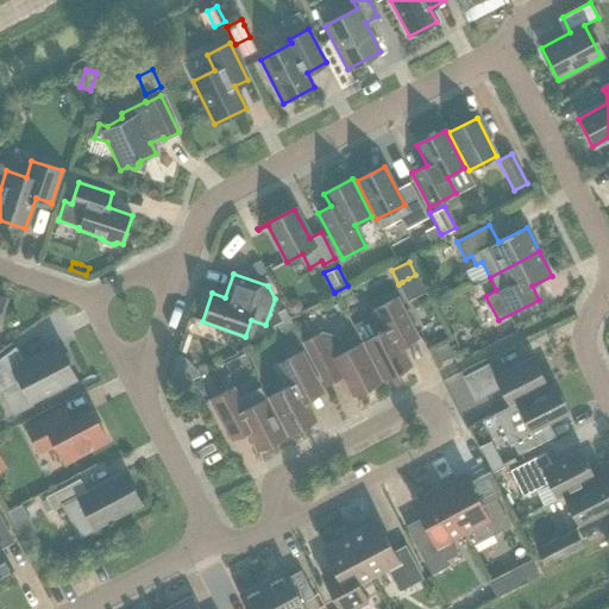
[(383,381),(410,366),(401,346),(418,337),(397,299),(371,312),(377,336),(363,343),(383,381)]
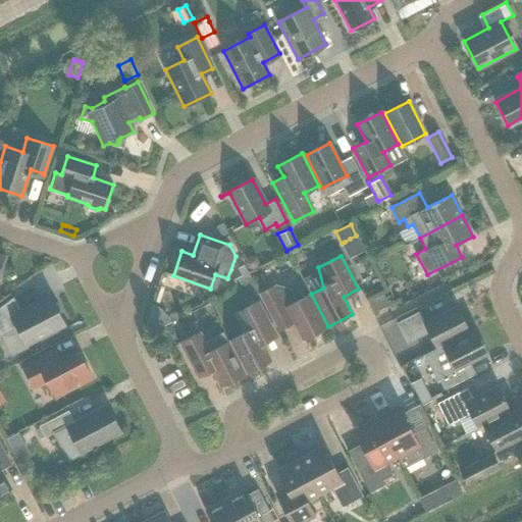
[(271,277),(265,265),(250,272),(257,284),(271,277)]
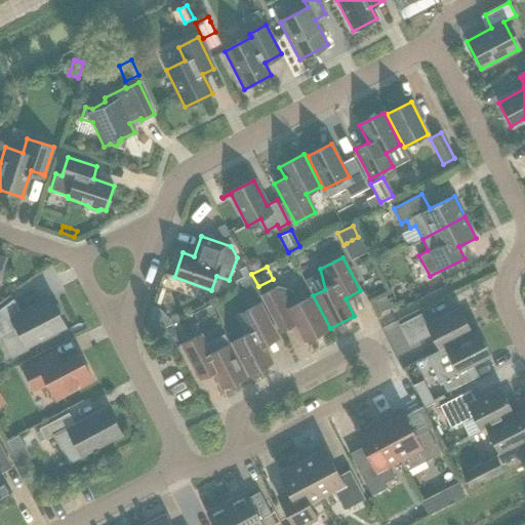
[(277,286),(259,295),(280,333),(295,325),(304,341),(328,329),(311,296),(298,303),(292,291),(277,286)]
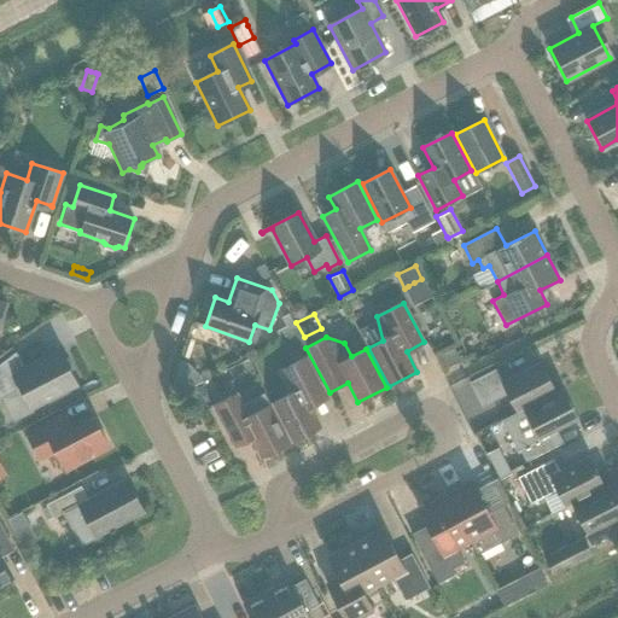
[(441,355),(447,368),(460,361),(454,349),(441,355)]
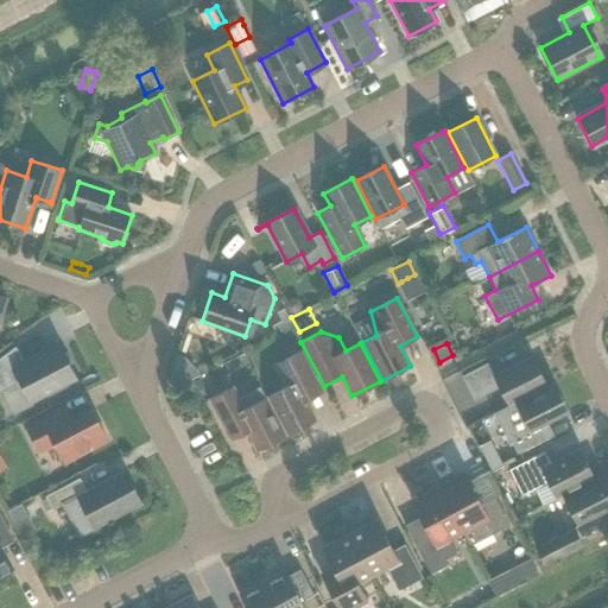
[(16,347),(0,358),(0,392),(20,382),(31,403),(75,379),(57,344),(24,362),(16,347)]
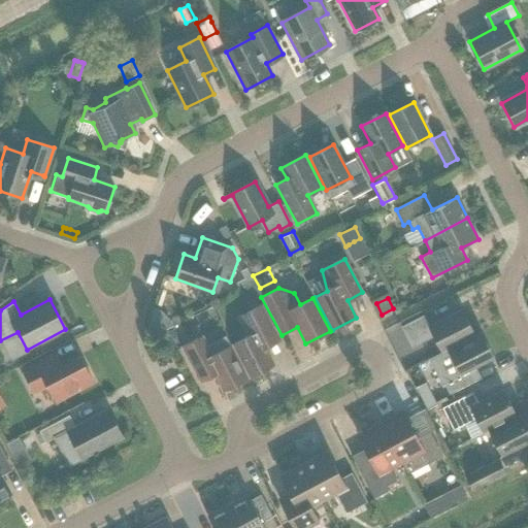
[(265,348),(279,340),(262,305),(236,319),(246,337),(233,344),(250,377),(273,365),(265,348)]
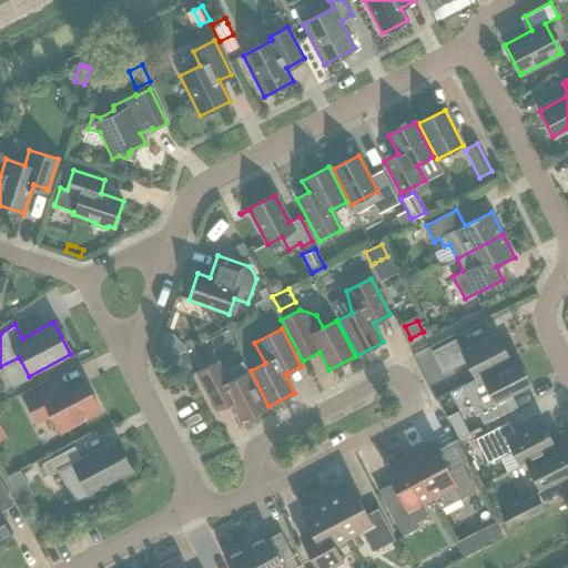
[(456,340),(432,352),(443,374),(466,363),(474,378),(509,359),(496,334),(462,352),(456,340)]
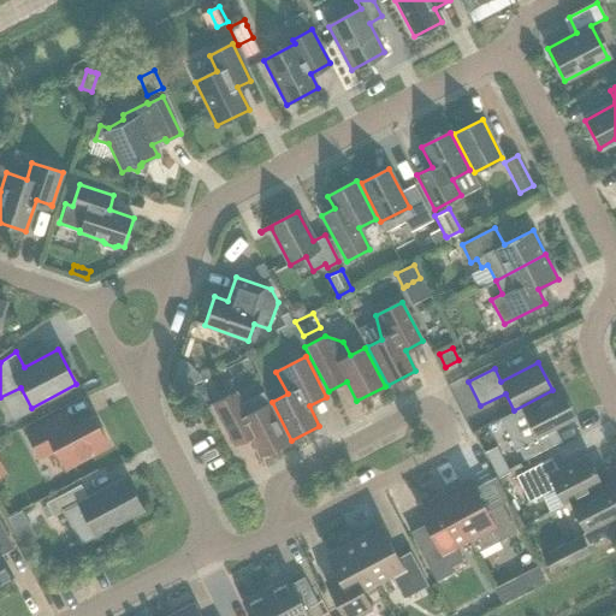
[(575,418),(561,390),(503,419),(523,460),(554,445),(548,432),(575,418)]
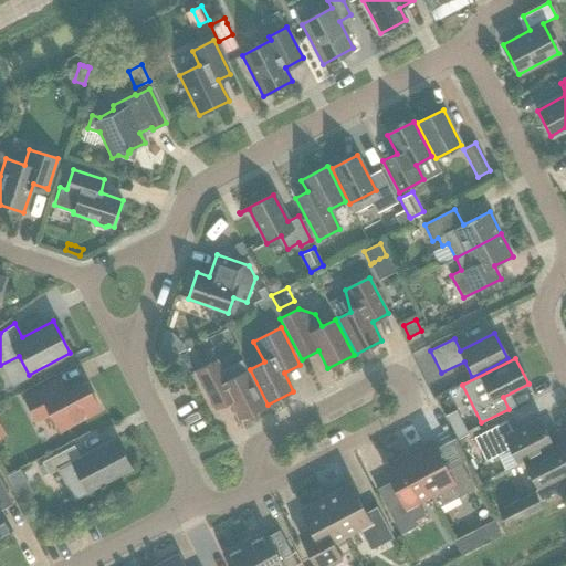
[(217,360),(195,373),(213,409),(230,401),(239,419),(265,406),(247,370),(242,362),(222,371),(217,360)]
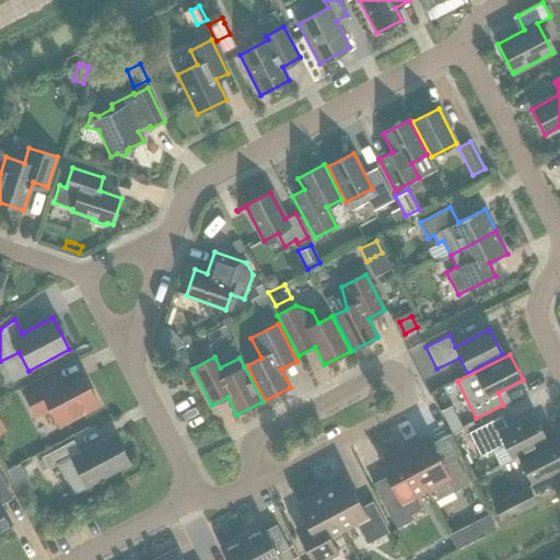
[(98,406),(84,378),(68,387),(60,374),(24,393),(36,416),(49,409),(59,427),(98,406)]
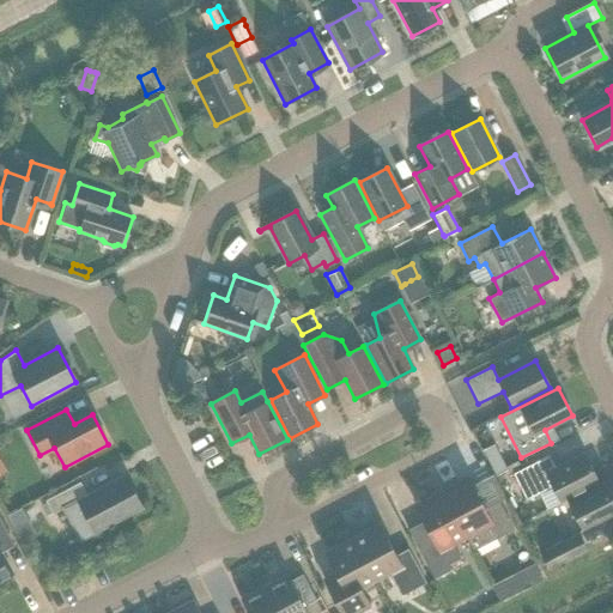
[(485,459),(493,475),(507,468),(498,451),(485,459)]
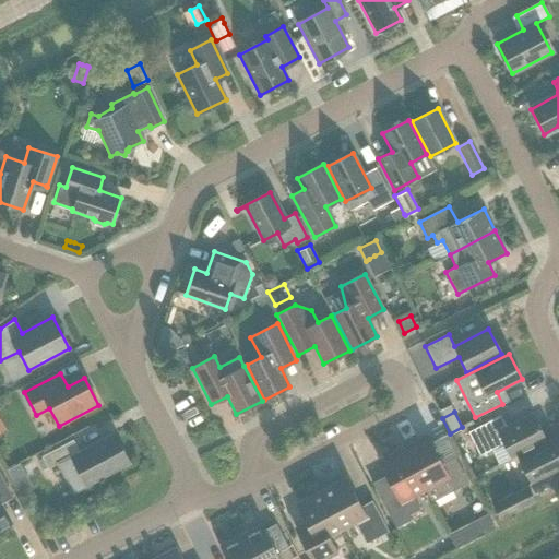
[(532,414),(507,427),(500,416),(468,432),(479,456),(503,444),(510,458),(545,440),(532,414)]
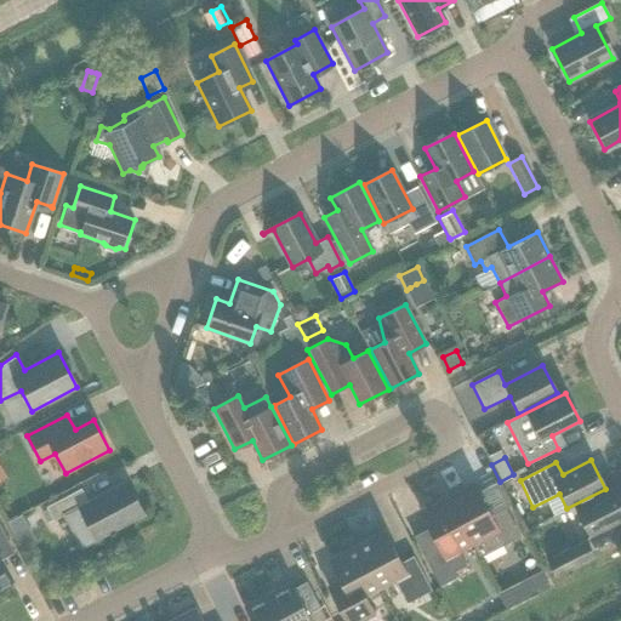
[(81,490),(46,508),(53,520),(64,516),(80,547),(96,540),(143,514),(126,483),(125,483),(126,486),(102,499),(101,496),(89,503),(81,490)]
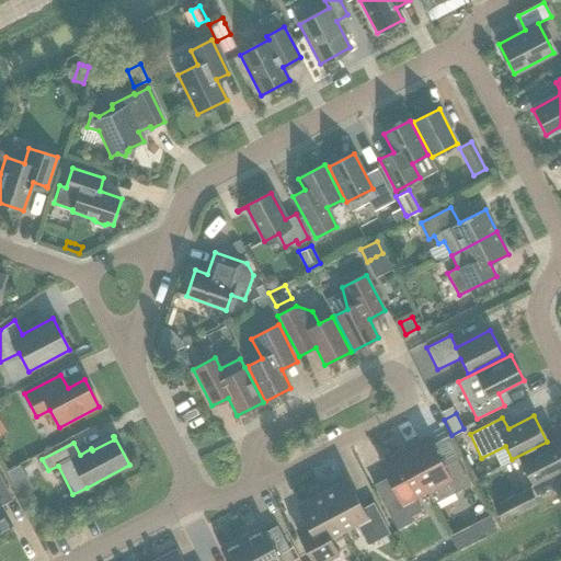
[(427,437),(403,450),(425,492),(426,492),(433,504),(470,485),(456,460),(443,467),(427,437)]
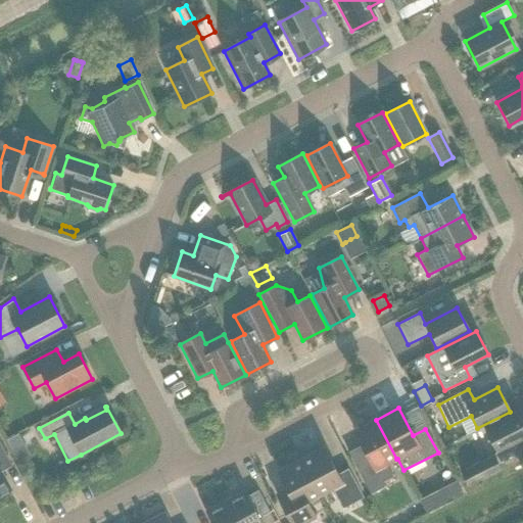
[(484,428),(496,452),(522,437),(522,423),(517,411),(484,428)]
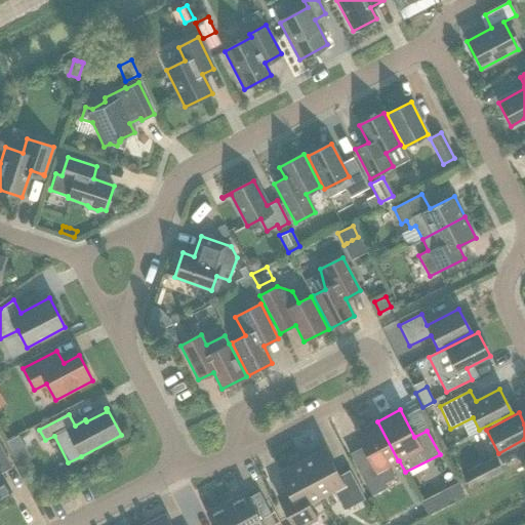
[(388,467),(398,460),(377,421),(356,434),(370,460),(358,468),(370,491),(382,484),(382,483),(393,478),(388,467)]
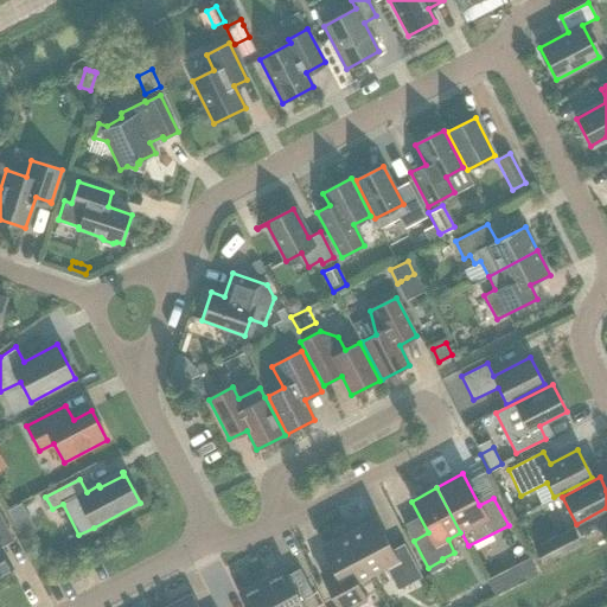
[(29,523),(23,509),(10,516),(17,529),(29,523)]
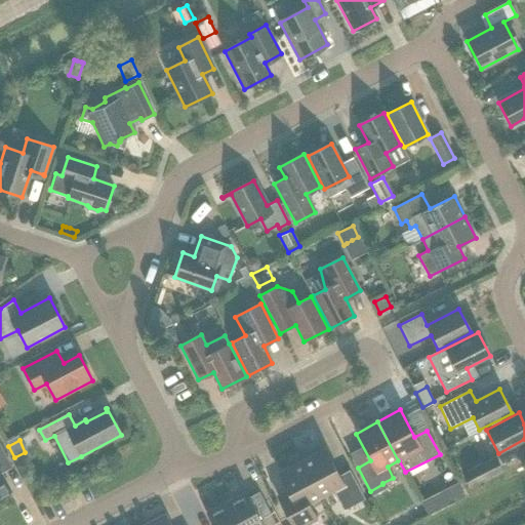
[(338,476),(324,450),(301,462),(321,497),(333,490),(344,511),(364,499),(349,471),(338,476)]
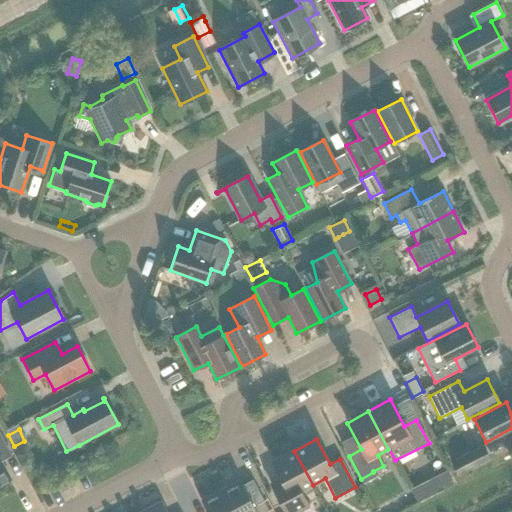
[(457,475),(489,459),(483,446),(451,462),(457,475)]
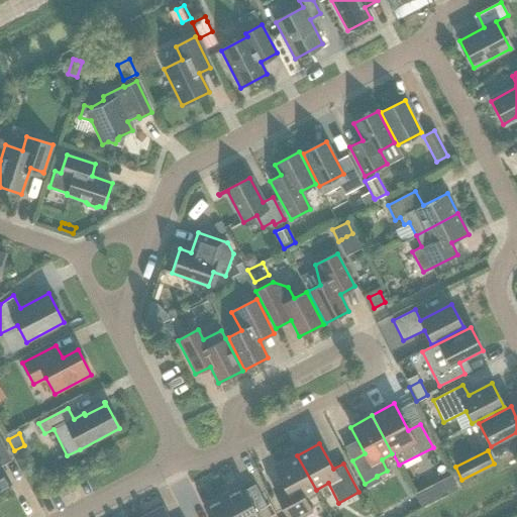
[(303,496),(316,490),(297,455),(275,467),(283,482),(272,487),(288,516),(299,516),(311,511),(303,496)]
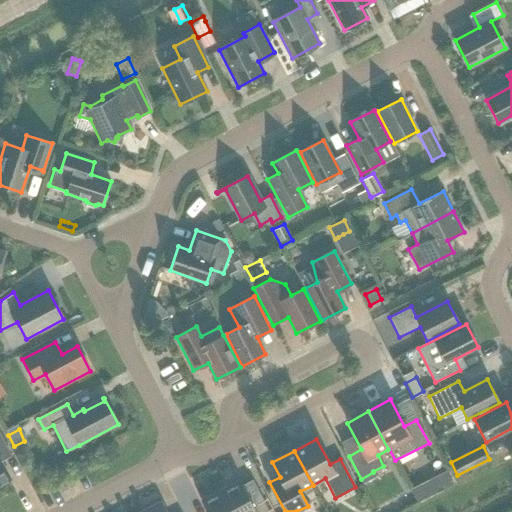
[(438,474),(432,477),(439,491),(454,484),(447,470),(441,473),(438,474)]
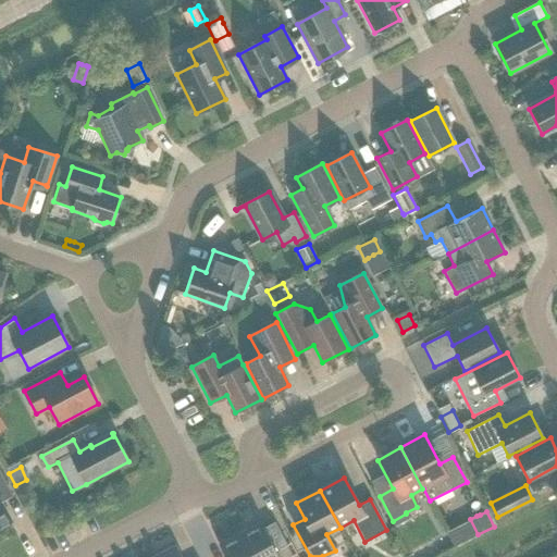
[(260,522),(239,533),(247,547),(251,556),(293,556),(287,545),(282,547),(279,549),(275,552),(264,529),(263,528),(260,522)]
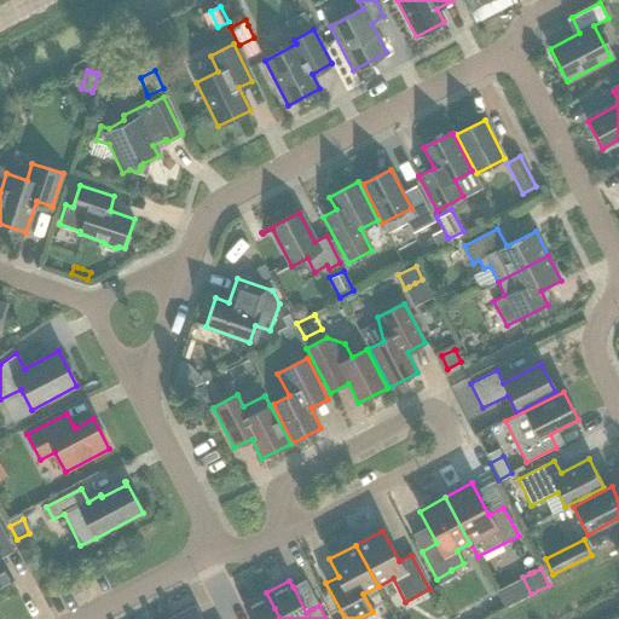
[(501,605),(492,590),(478,597),(486,613),(501,605)]
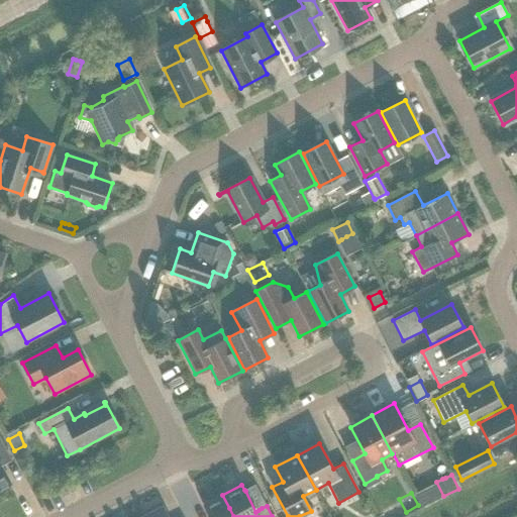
[(211,501),(203,506),(208,516),(233,516),(229,508),(222,495),(211,501)]
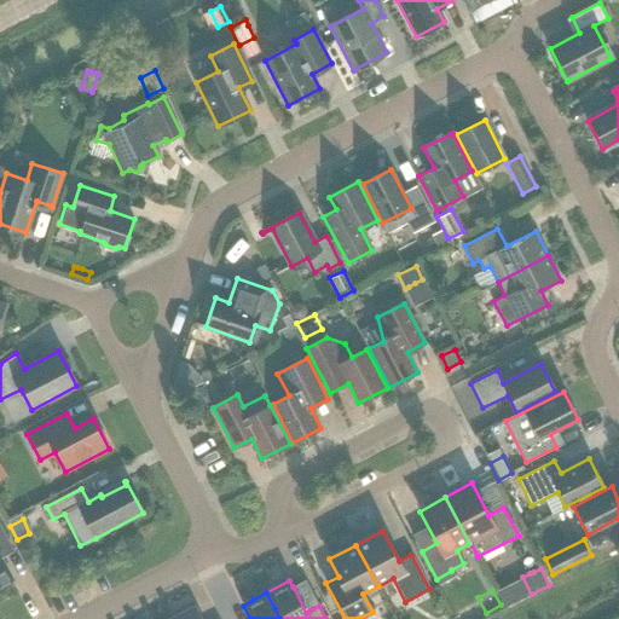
[(469,606),(453,614),(456,618),(476,618),(474,614),(473,612),(472,609),(469,606)]
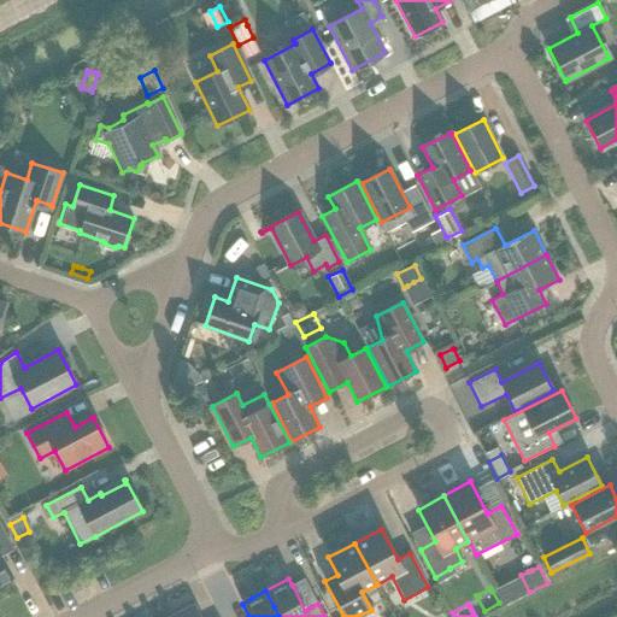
[(200,616),(194,605),(170,616),(200,616)]
